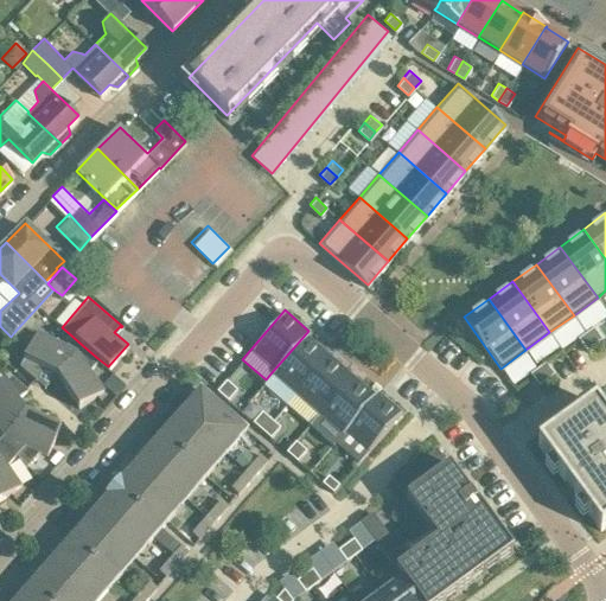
[(593,325),(585,331),(593,341),(601,337),(593,325)]
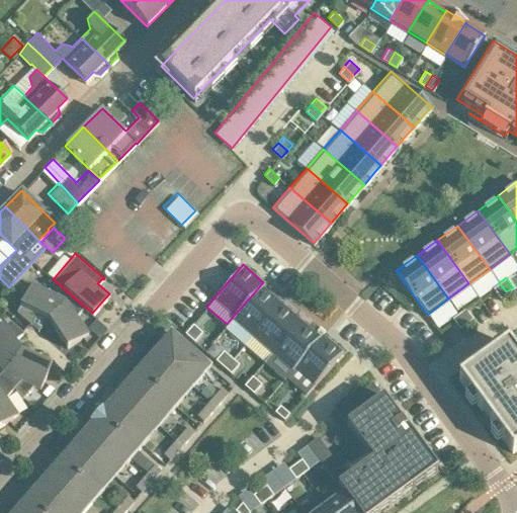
[(36,312),(48,318),(65,297),(69,293),(60,285),(56,293),(30,281),(16,311),(30,323),(36,312)]
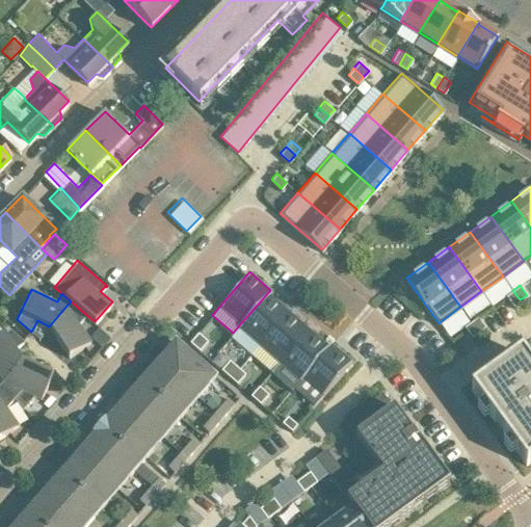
[(238,326),(259,343),(288,310),(268,293),(270,290),(238,326)]
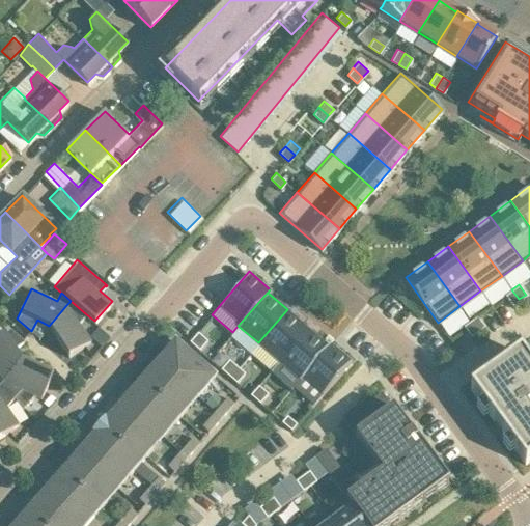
[(519,299),(511,289),(505,294),(512,304),(519,299)]
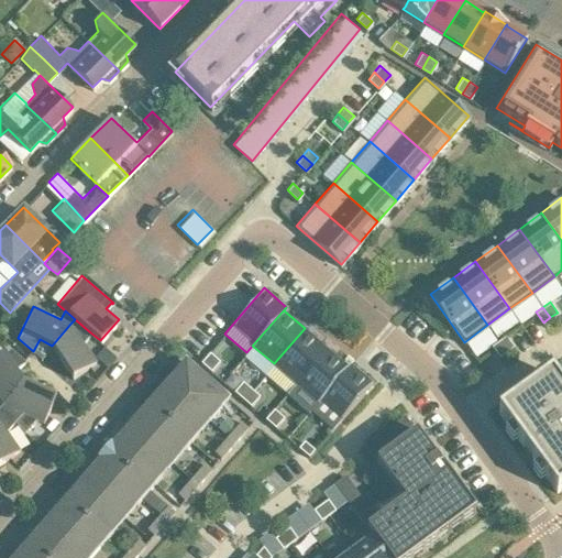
[(70,324),(52,346),(73,375),(96,360),(83,341),(90,332),(75,319),(70,324)]
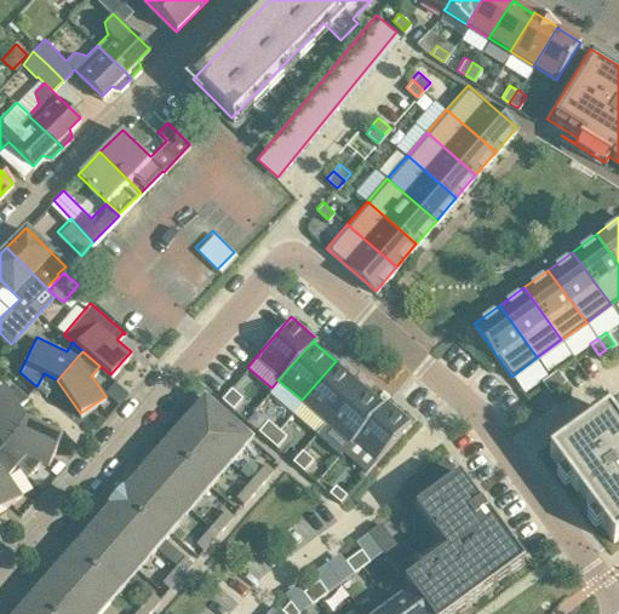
[(302,400),(325,420),(359,382),(336,361),(302,400)]
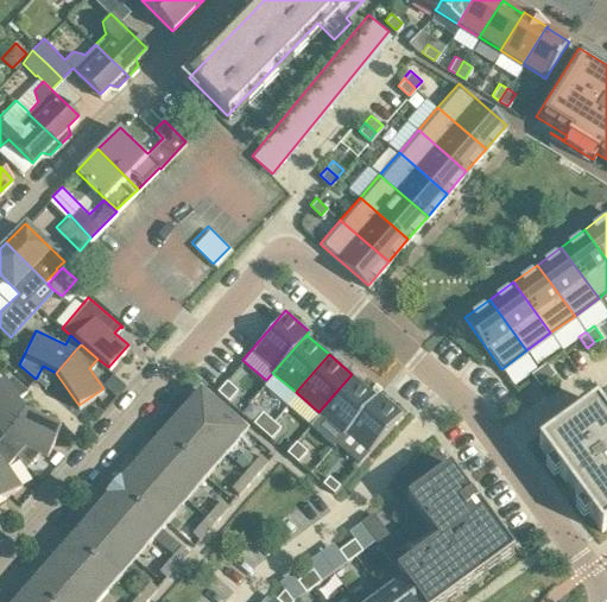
[(545,360),(538,366),(547,378),(555,372),(545,360)]
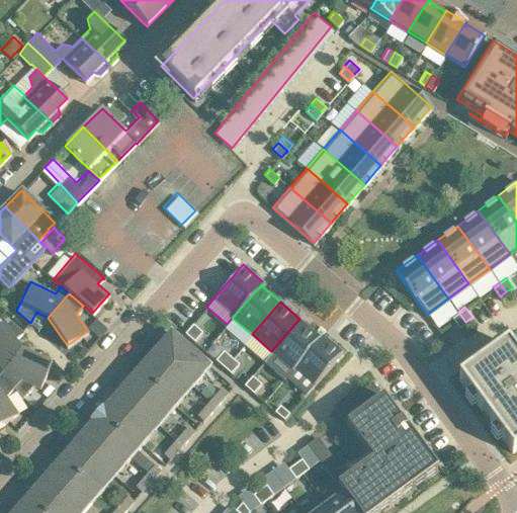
[(458,312),(451,317),(458,327),(465,322),(458,312)]
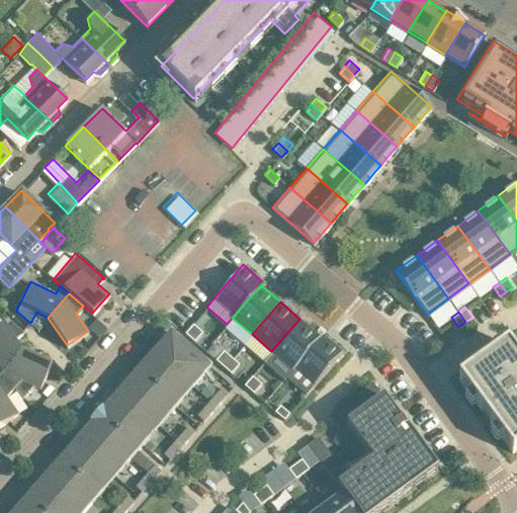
[(95,317),(87,326),(98,335),(106,326),(95,317)]
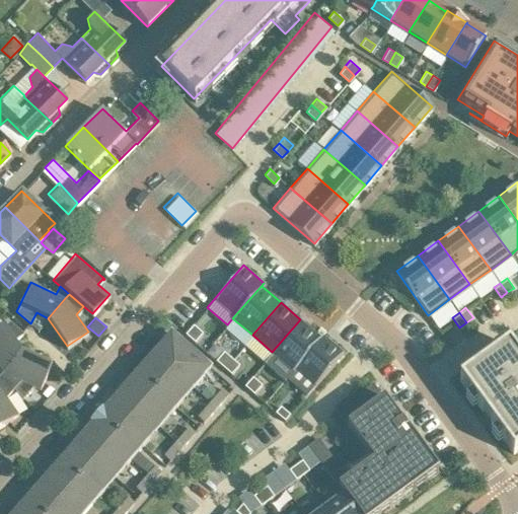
[(0,374),(21,350),(14,339),(23,332),(9,319),(0,324),(0,374)]
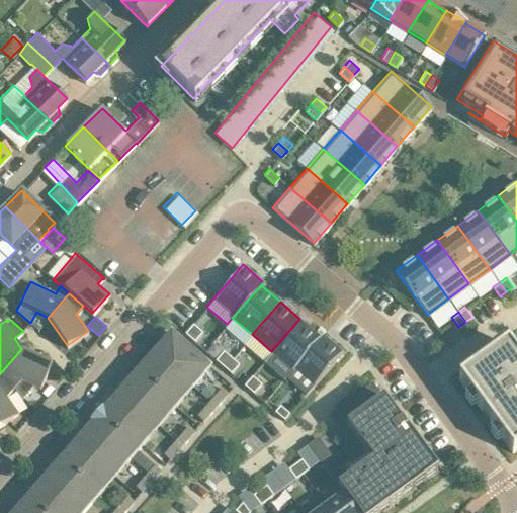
[(271,351),(290,368),(293,365),(322,333),(321,332),(319,335),(299,319),(271,351)]
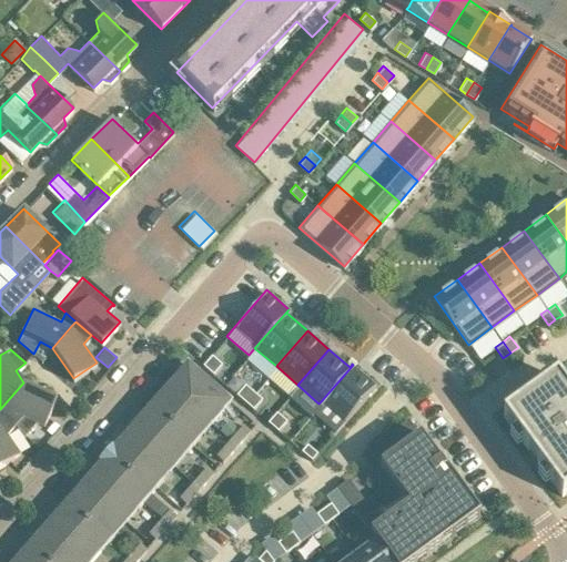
[(221,361),(211,354),(202,364),(212,371),(221,361)]
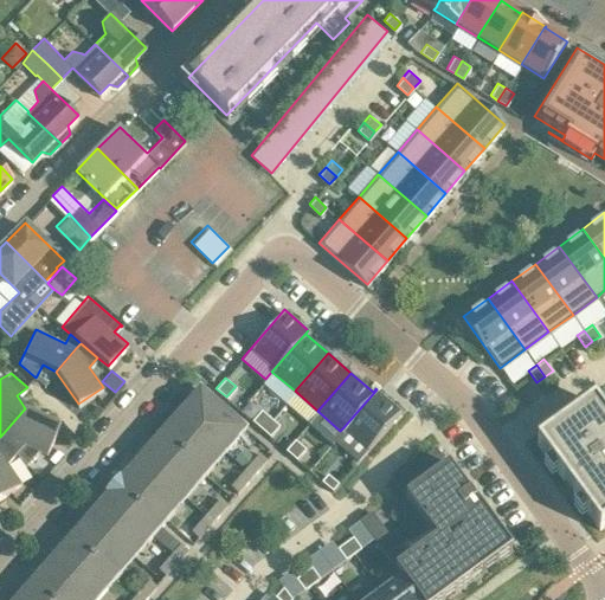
[(199,386),(178,411),(225,451),(245,426),(199,386)]
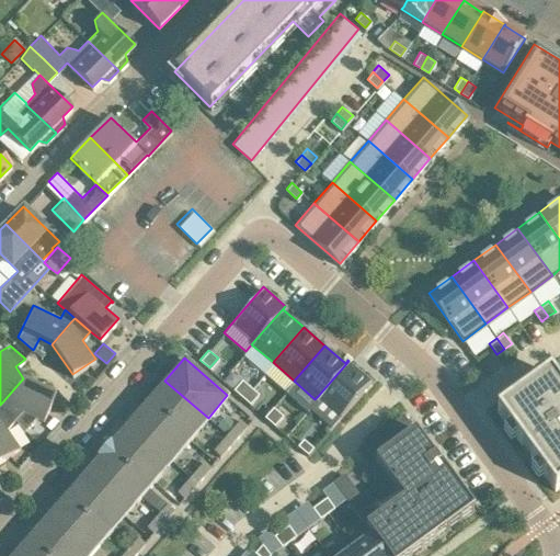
[(318,396),(340,416),(370,381),(349,361),(318,396)]
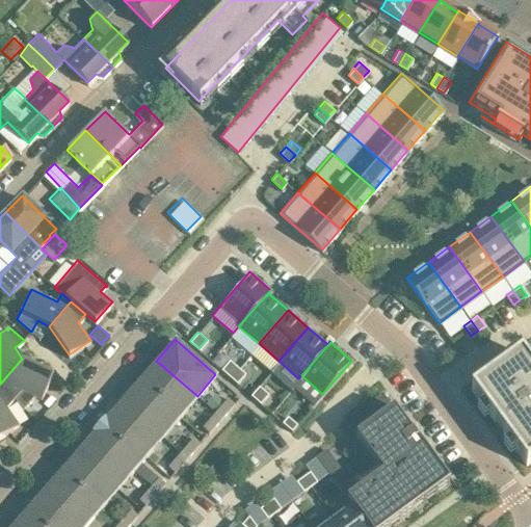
[(530,363),(521,349),(470,387),(525,463),(530,457),(530,363)]
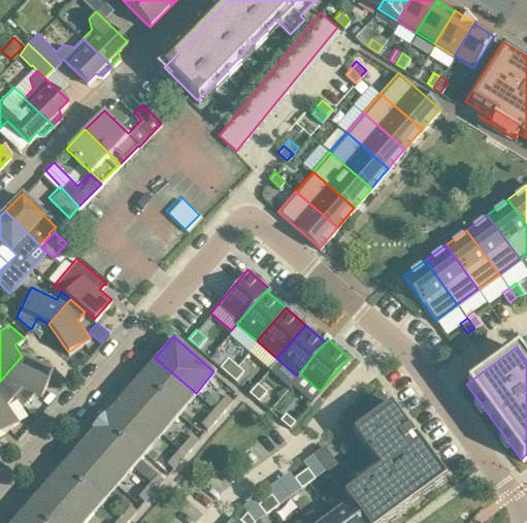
[(22,356),(0,381),(0,383),(13,394),(23,402),(34,391),(40,394),(52,370),(22,356)]
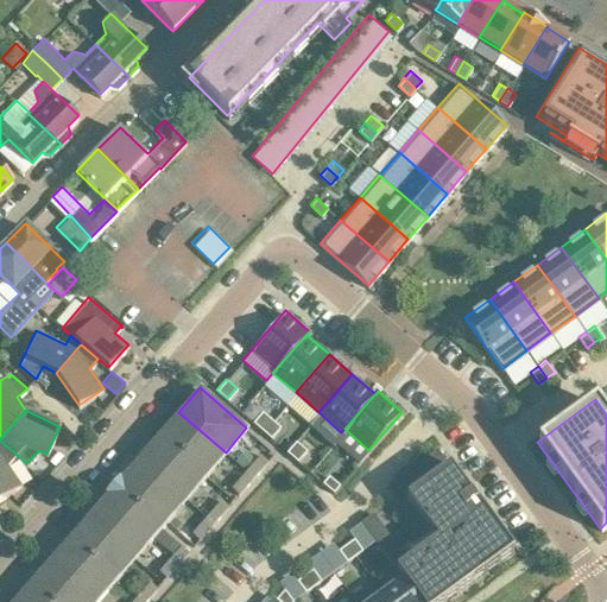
[(264,430),(272,419),(261,410),(253,420),(264,430)]
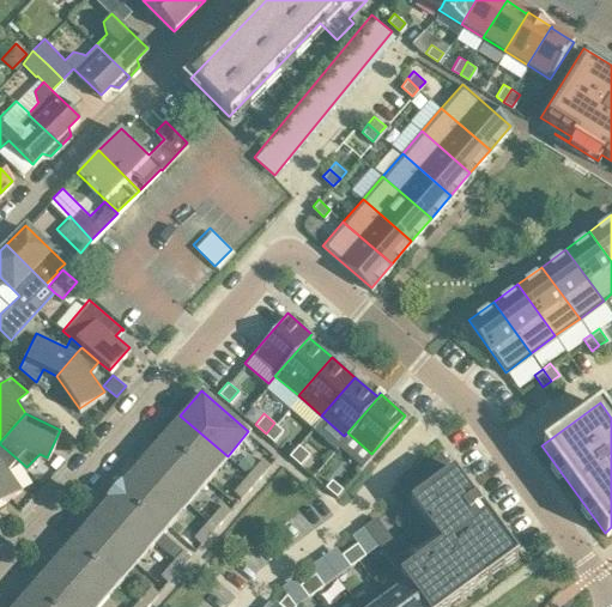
[(180,416),(159,439),(206,480),(228,456),(180,416)]
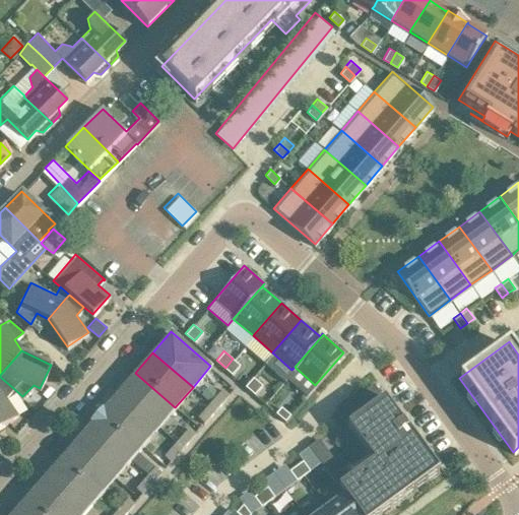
[(233,359),(225,368),(232,373),(240,364),(233,359)]
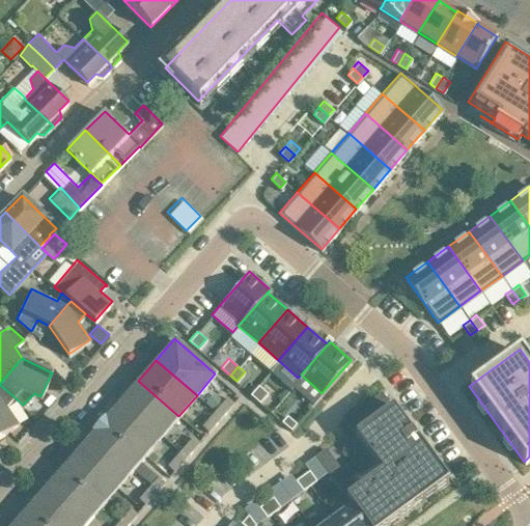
[(138,381),(119,402),(160,438),(178,416),(138,381)]
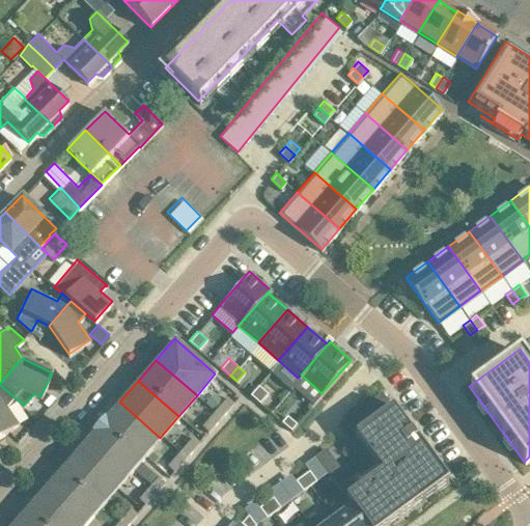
[(258,384),(250,393),(259,400),(268,391),(258,384)]
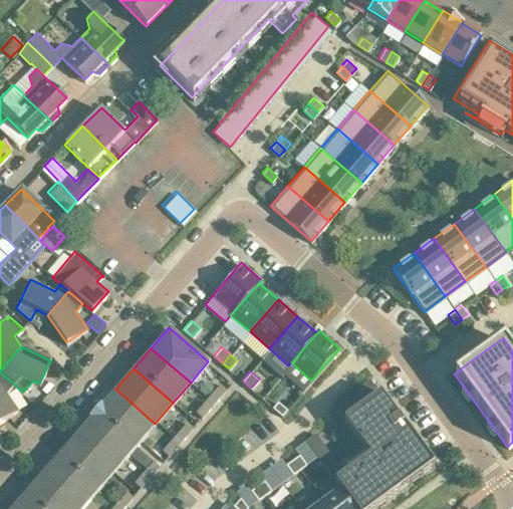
[(0,420),(17,410),(5,392),(13,384),(0,372),(0,420)]
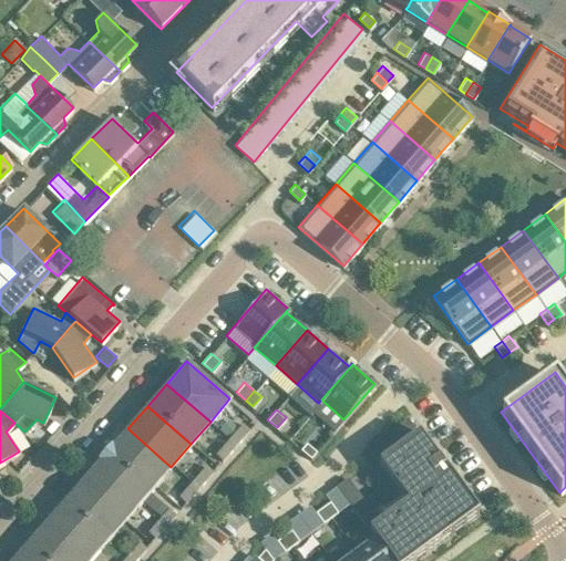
[(379,461),(419,432),(407,415),(367,445),(379,461)]
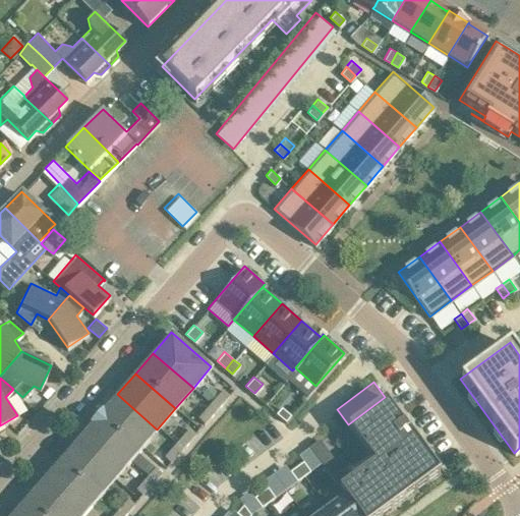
[(49,385),(42,393),(47,396),(54,388),(49,385)]
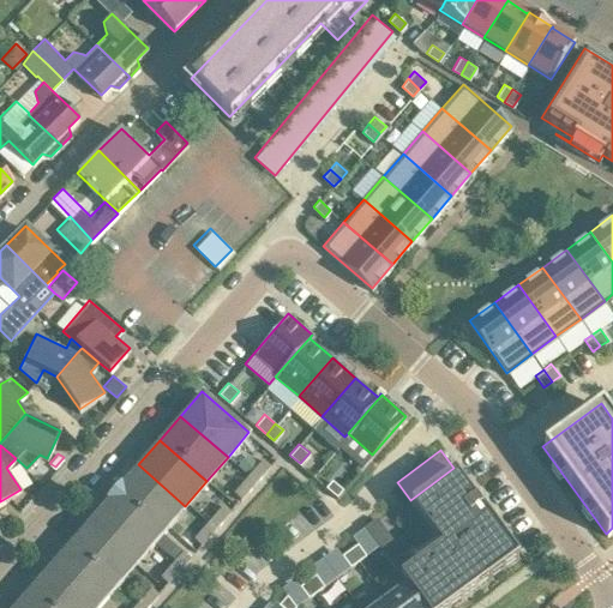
[(257,462),(246,453),(238,462),(248,471),(257,462)]
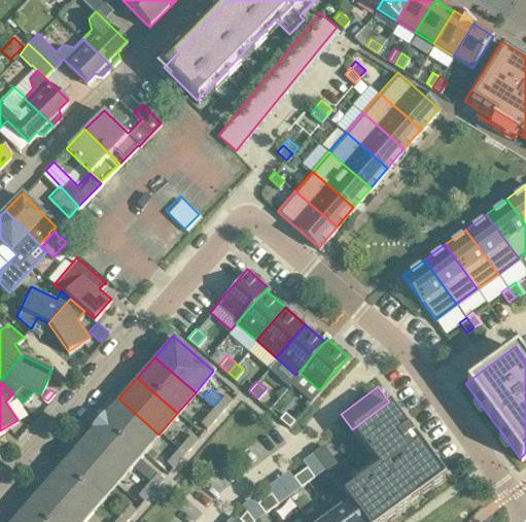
[(225,392),(212,407),(218,413),(232,397),(225,392)]
